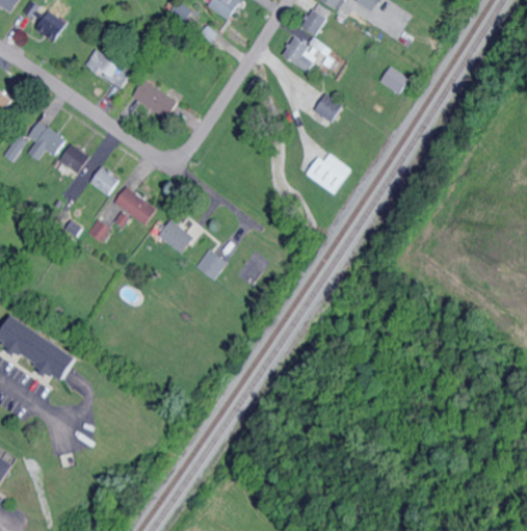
[(20,0),(0,0),(0,5),(12,14),(20,0)]
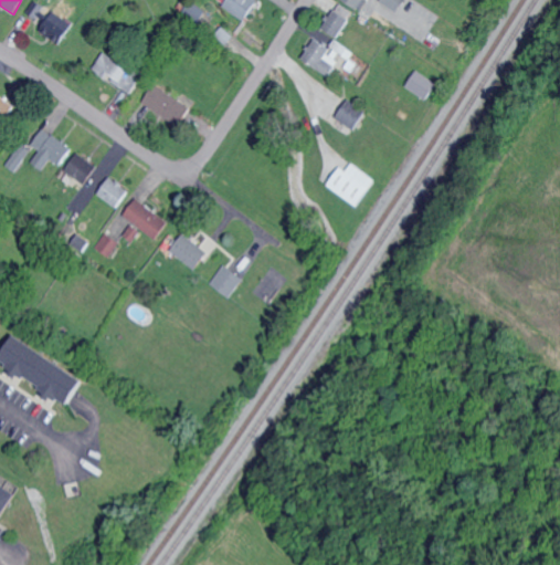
[(73,24),(32,0),(31,0),(23,13),(40,24),(35,31),(60,46),(73,24)]
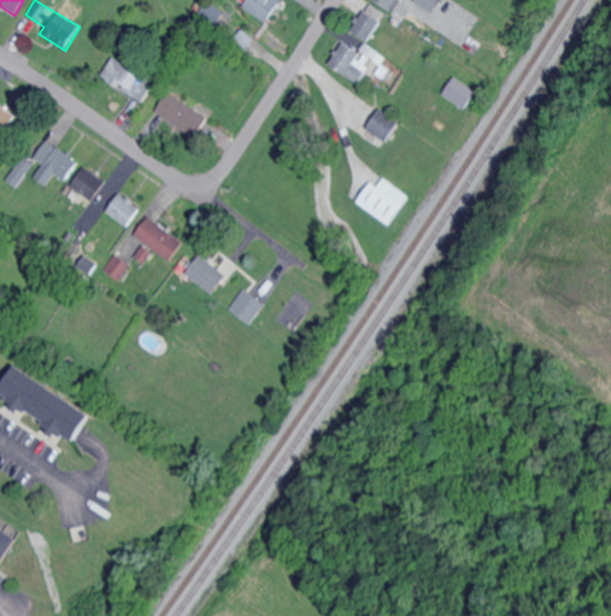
[(268,23),(277,0),(245,0),(241,11),(268,23)]
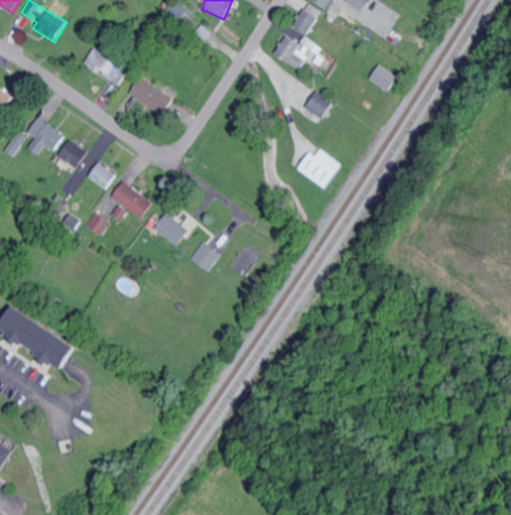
[(344,0),(344,2),(361,12),(368,0),(344,0)]
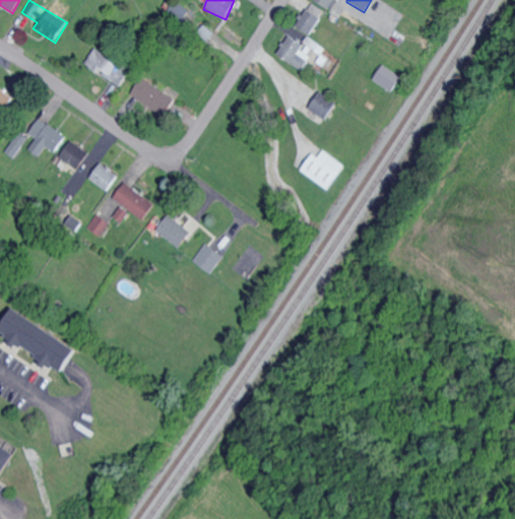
[(322,10),(307,2),(294,25),(309,34),(322,10)]
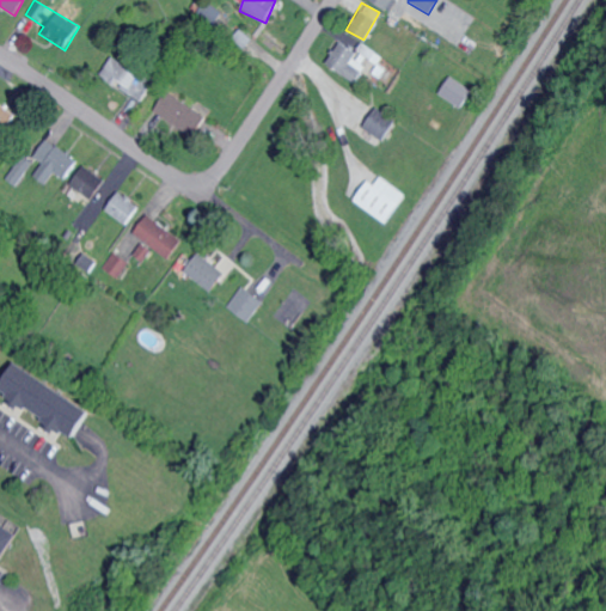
[(347,66),(355,54),(336,41),(322,63),(352,84),(359,73),(347,66)]
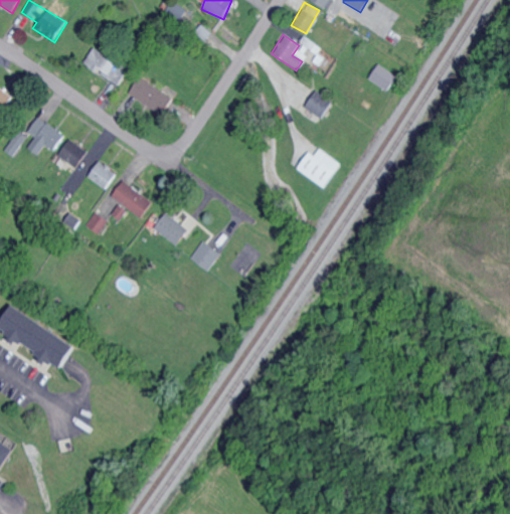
[(127,68),(93,48),(82,64),(118,84),(127,68)]
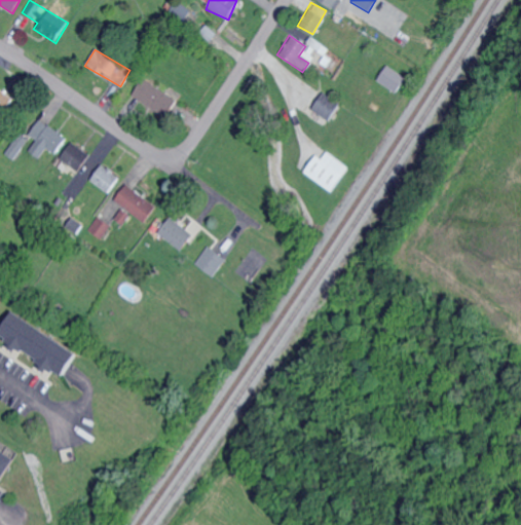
[(374,81),(395,94),(405,78),(384,65),(374,81)]
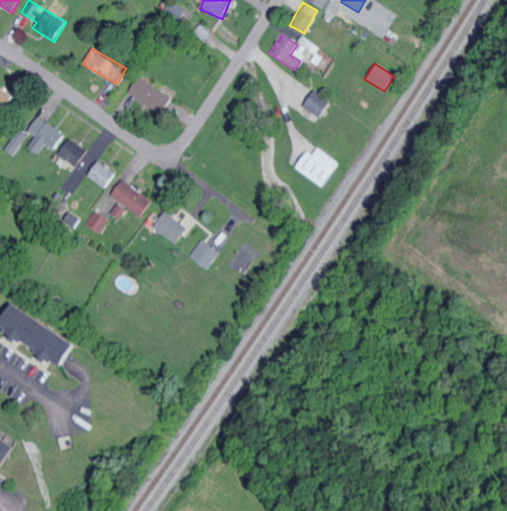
[(126,96),(163,114),(171,96),(134,78),(126,96)]
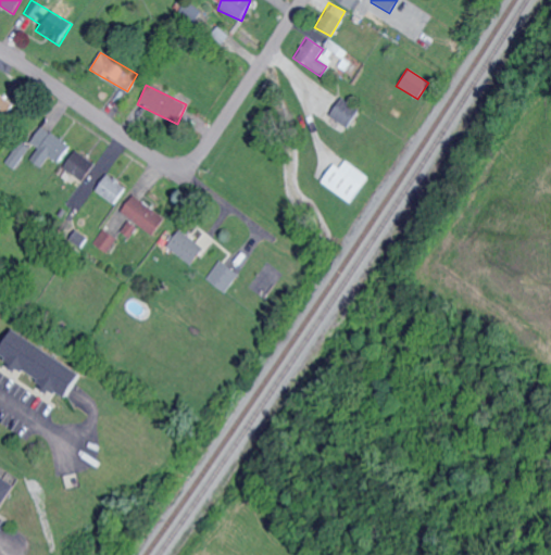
[(12,105),(0,97),(0,124),(12,105)]
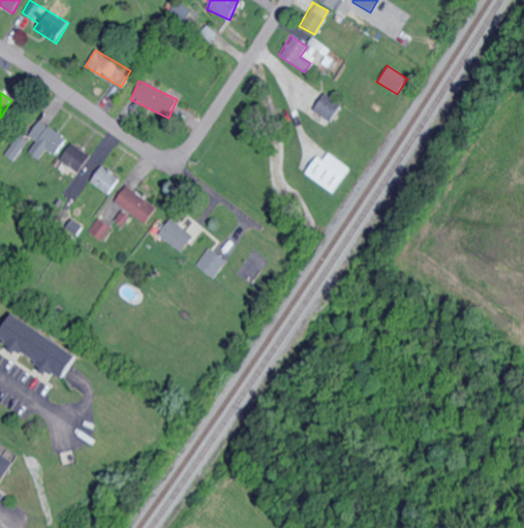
[(310,111),(329,122),(339,104),(321,93),(310,111)]
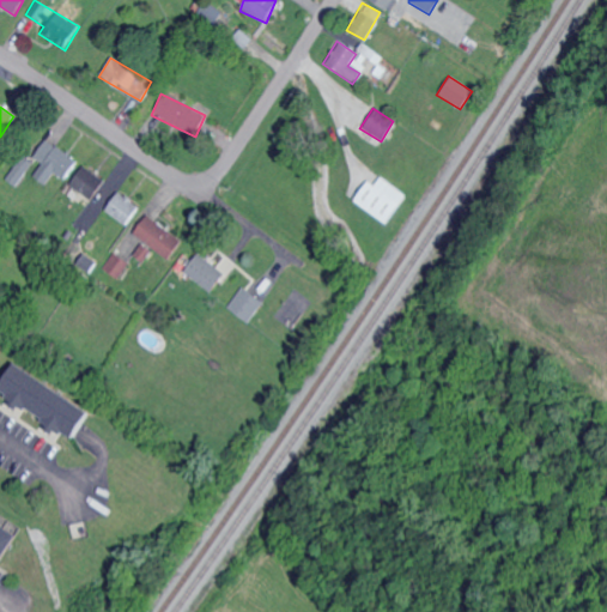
[(65,180),(77,158),(41,140),(32,158),(38,162),(30,177),(44,185),(50,174),(65,180)]
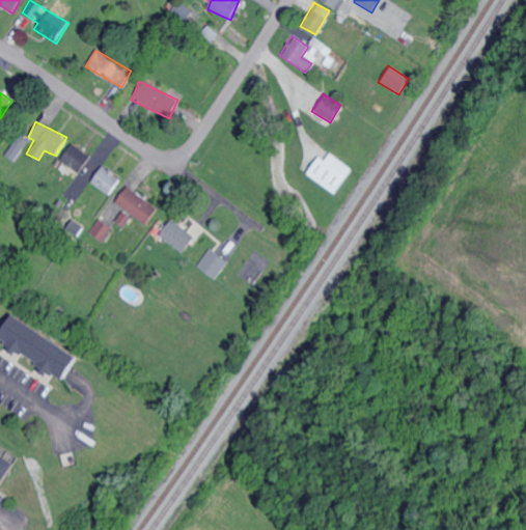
[(99,165),(70,143),(57,160),(87,180),(99,165)]
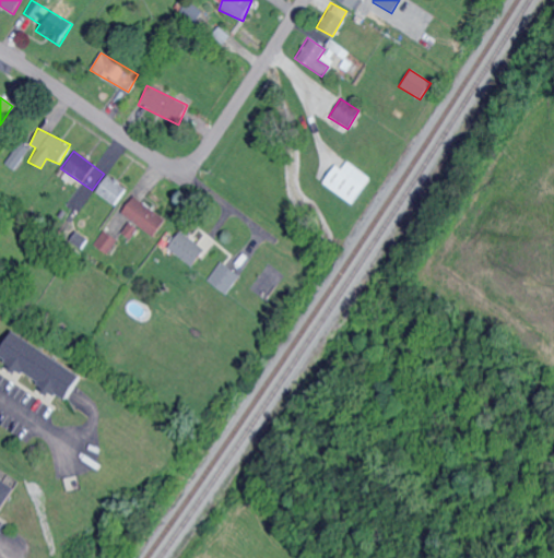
[(334,165),(321,183),(351,204),(369,178),(345,162),(340,169),(334,165)]
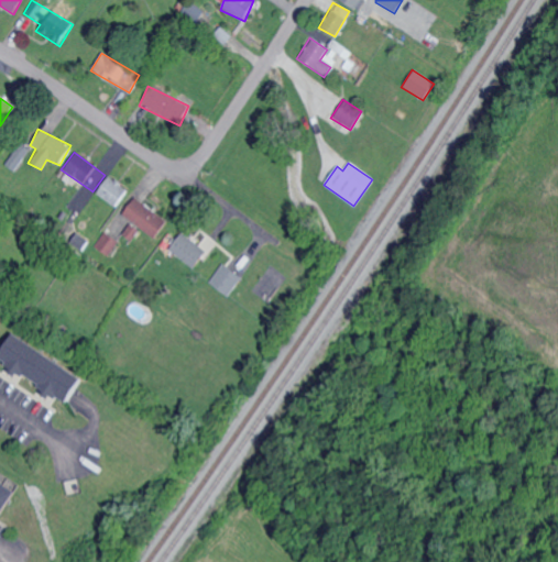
[(127,190),(105,176),(94,194),(116,208),(127,190)]
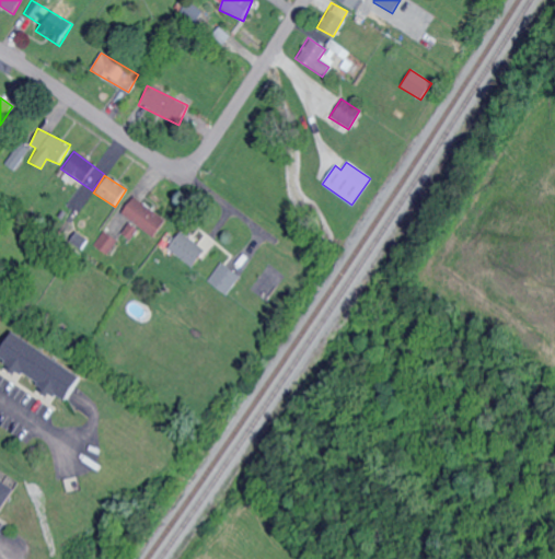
[(154,236),(166,218),(131,198),(120,217),(154,236)]
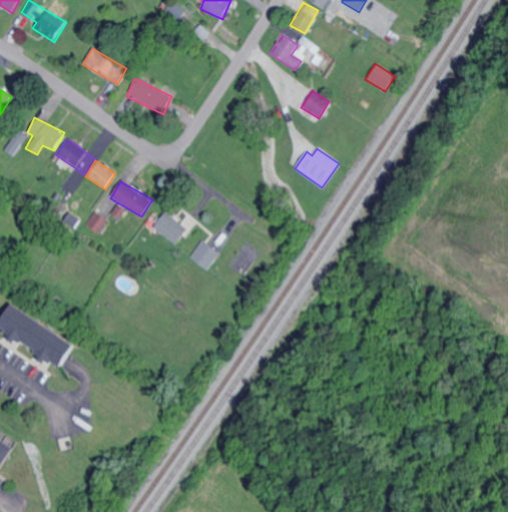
[(125,208),(114,204),(109,215),(119,219),(125,208)]
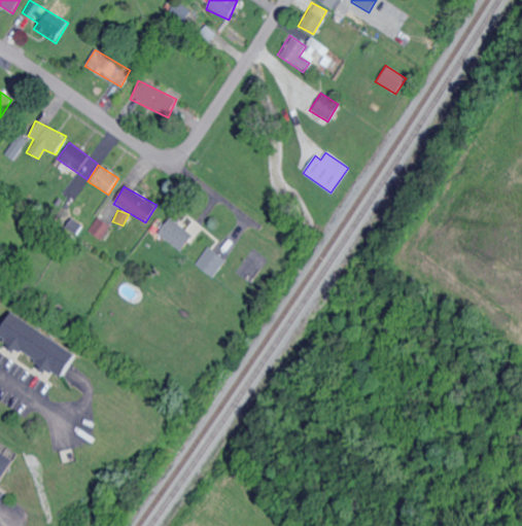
[(85,231),(98,240),(108,226),(96,217),(85,231)]
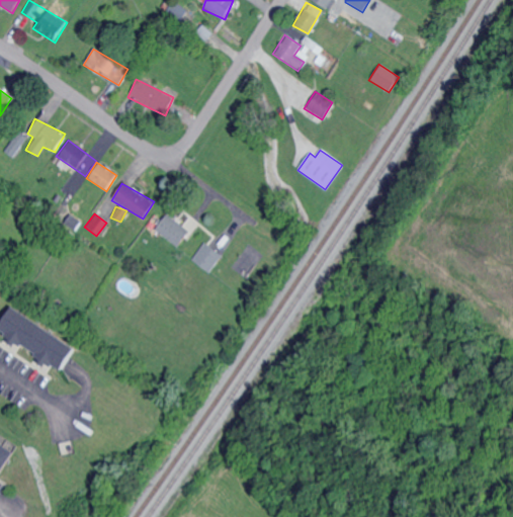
[(180,247),(190,229),(164,214),(155,234),(180,247)]
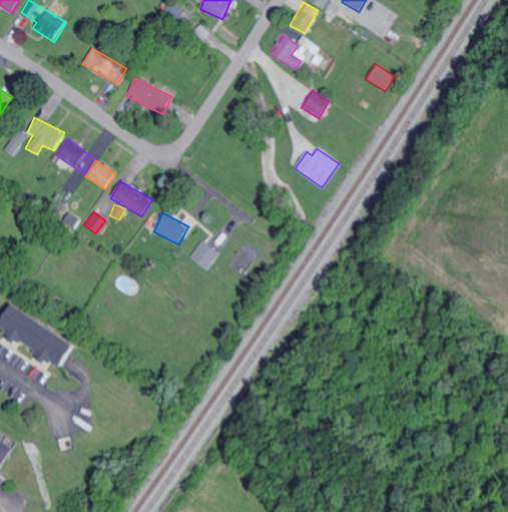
[(218,250),(197,240),(187,260),(208,270),(218,250)]
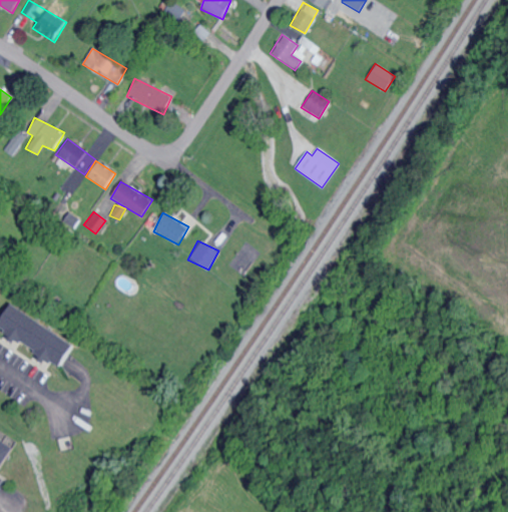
[(79,347),(10,303),(0,319),(0,328),(65,369),(79,347)]
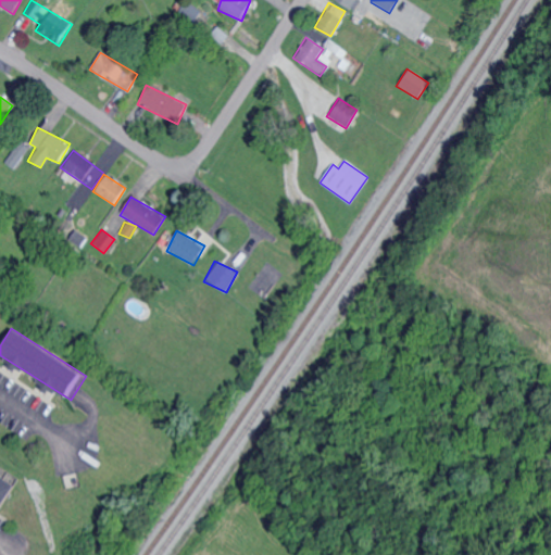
[(16,487),(0,476),(0,505),(3,507),(16,487)]
